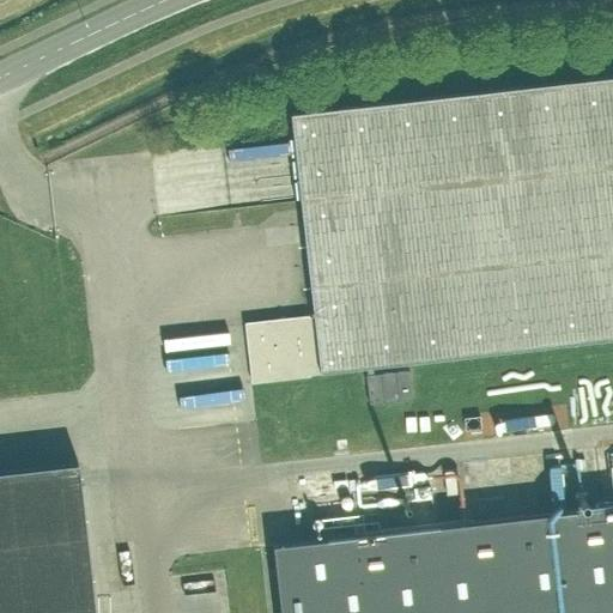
[(612,340),(612,77),(290,114),(313,317),(244,325),(250,382),(612,340)]
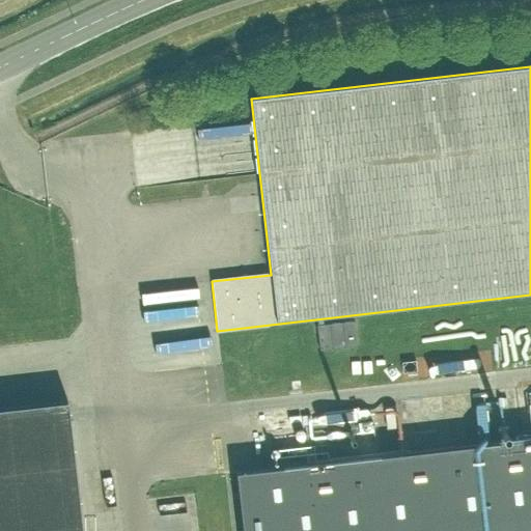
[(518,417),(513,391),(491,394),(494,419),(518,417)]
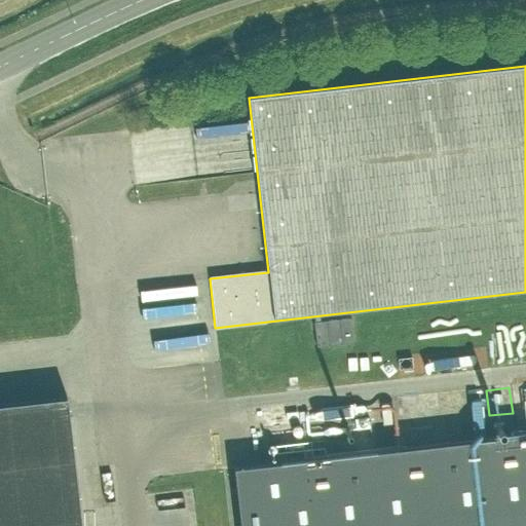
[(80,525),(66,400),(0,406),(0,525),(80,525)]
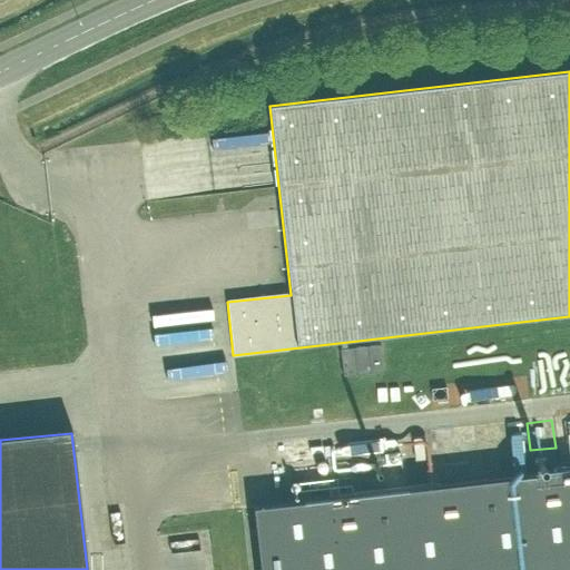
[(425,460),(423,436),(412,438),(414,461),(425,460)]
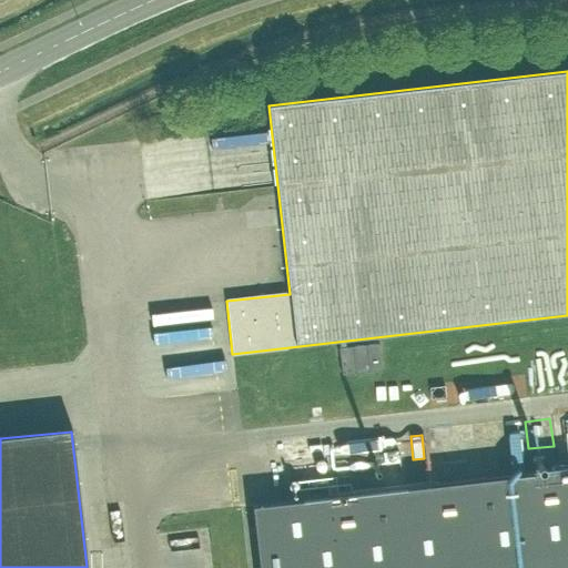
[(567,567),(567,469),(251,506),(257,567),(567,567)]
